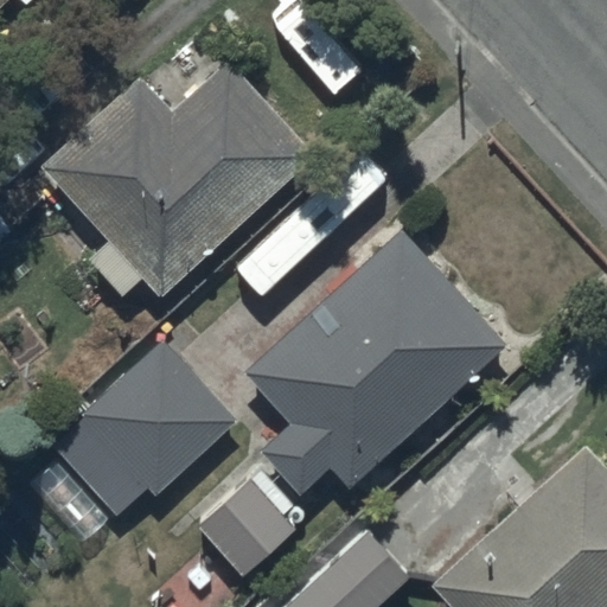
[(0,0),(0,12),(13,0),(0,0)]
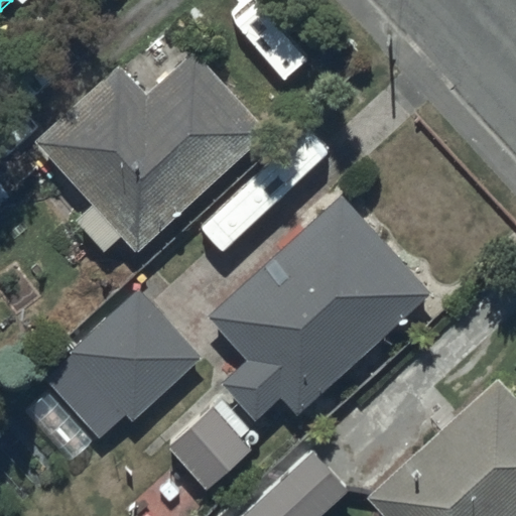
[(119,67),(33,144),(91,209),(75,223),(102,253),(119,237),(134,255),(269,133),(197,52),(147,97),(119,67)]
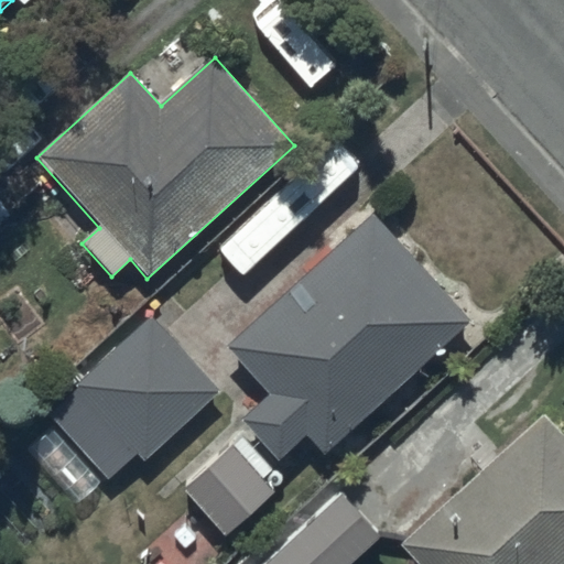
[(340,131),(226,243),(253,272),(368,161),(340,131)]
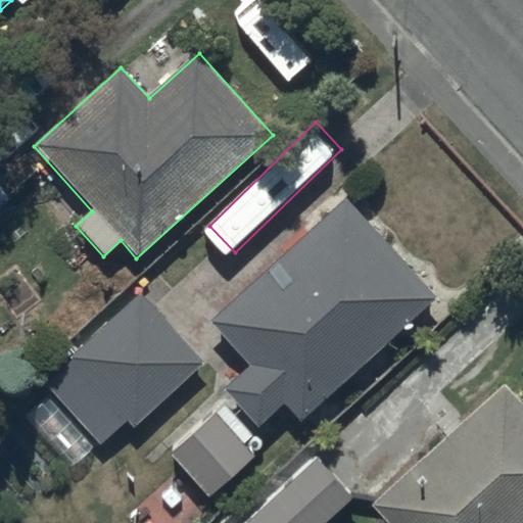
[(0,206),(8,198),(0,189),(0,206)]
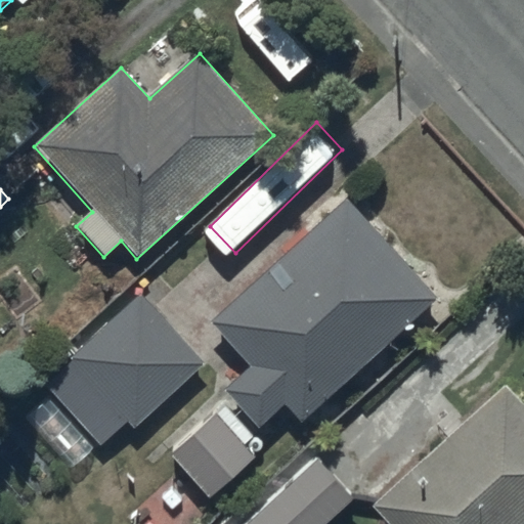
[(438,297),(347,199),(212,323),(252,365),(223,391),(257,428),(281,406),(299,426),(438,297)]
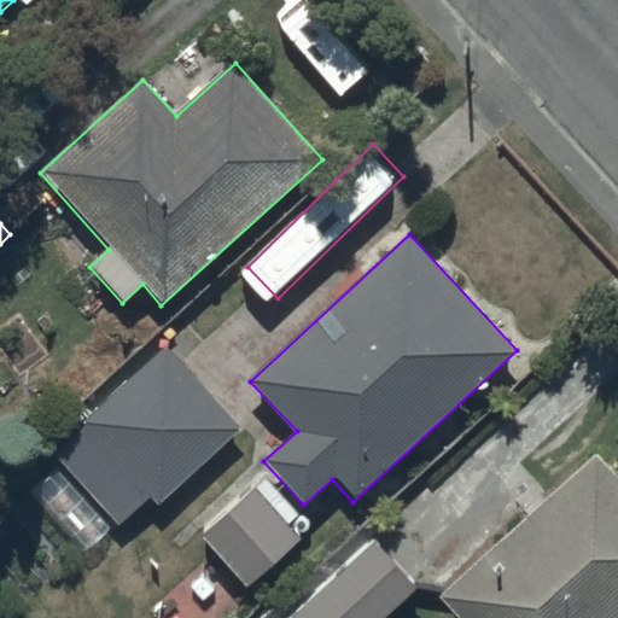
[(169,349),(54,453),(118,524),(150,496),(157,506),(242,430),(169,349)]
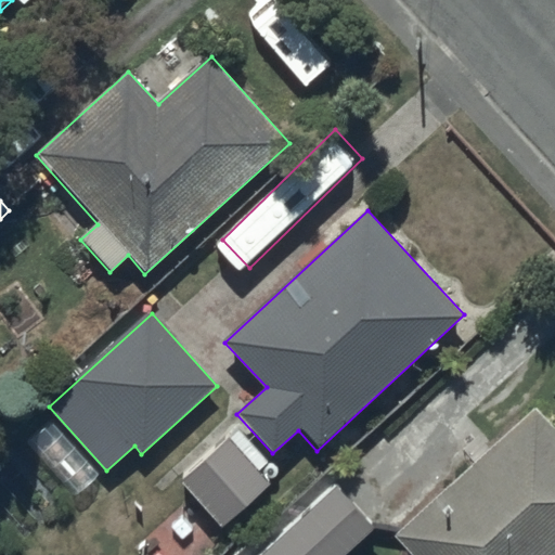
[(554,554),(554,430),(534,409),(396,537),(412,554),(554,554)]
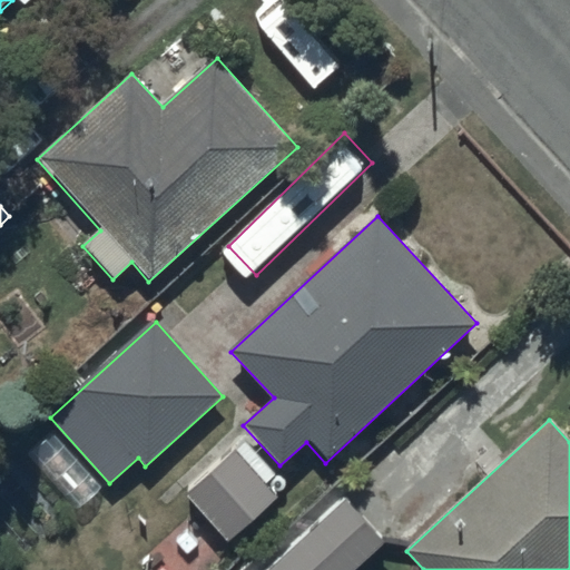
[(290,485),(244,440),(187,497),(233,542),(290,485)]
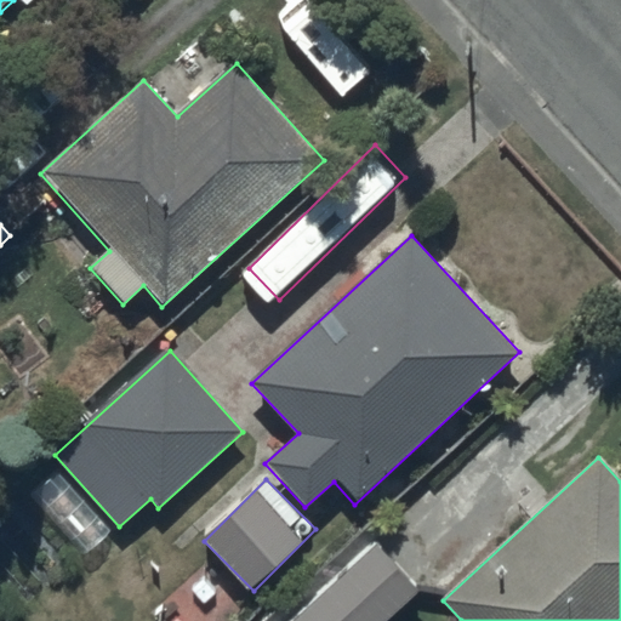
[(386,620),(419,591),(363,531),(266,620),(386,620)]
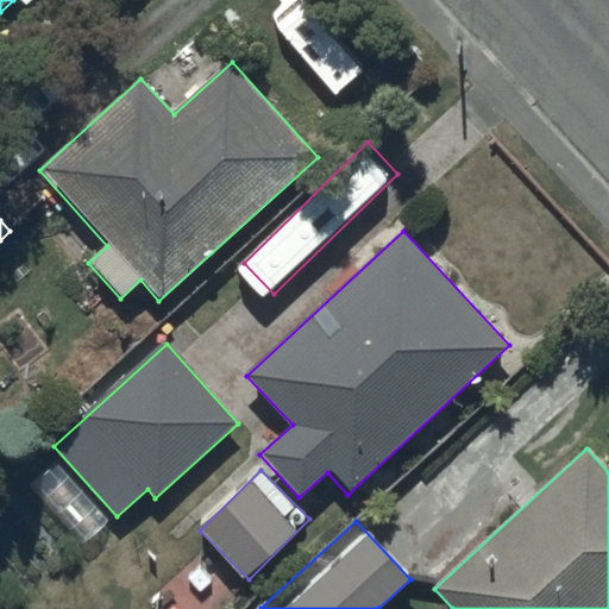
[(240,608),(194,557),(145,600),(154,608),(240,608)]
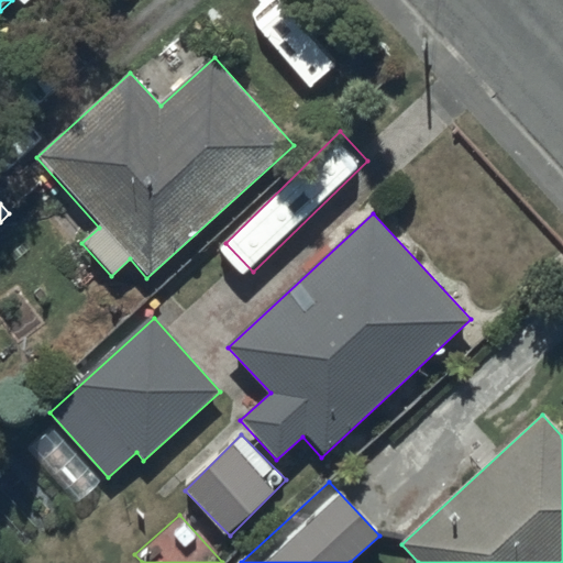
All buildings are outlined.
